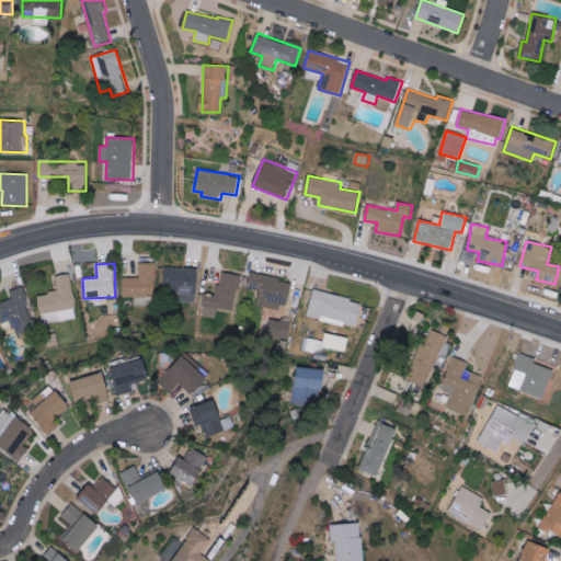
[(197,299),(198,268),(164,267),(163,298),(197,299)]
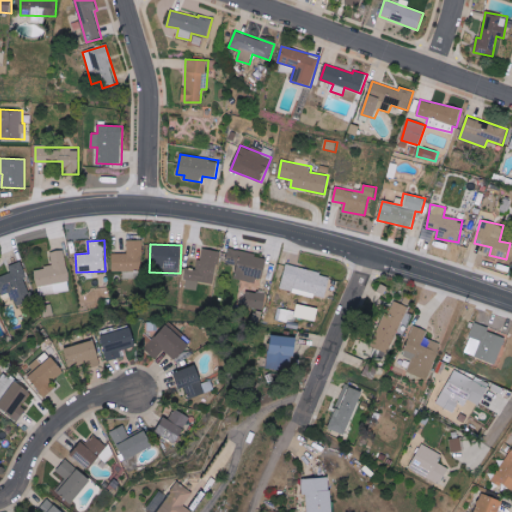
[(218,250),(201,249),(199,270),(187,269),(185,289),(197,290),(198,282),(215,283),(218,250)]
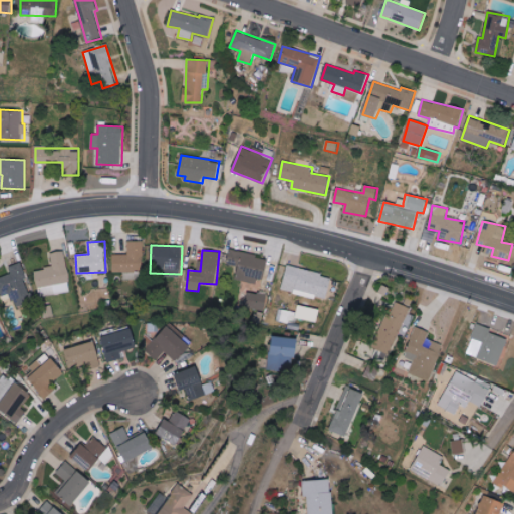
[(69,293),(65,251),(50,253),(52,268),(35,270),(38,296),(69,293)]
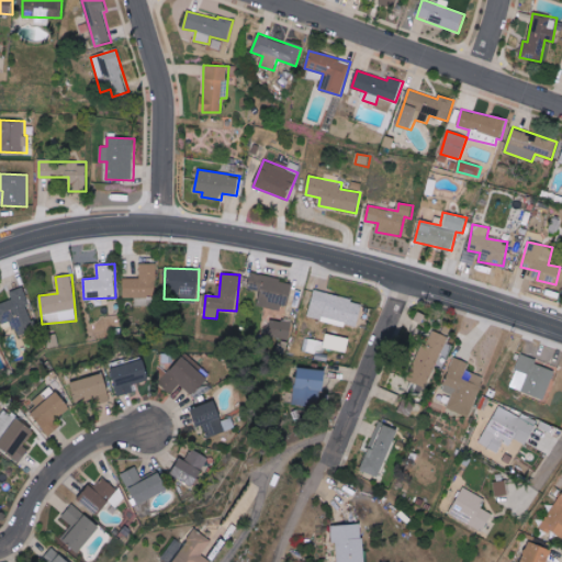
[(258,305),(289,310),(292,280),(250,274),(248,289),(260,291),(258,305)]
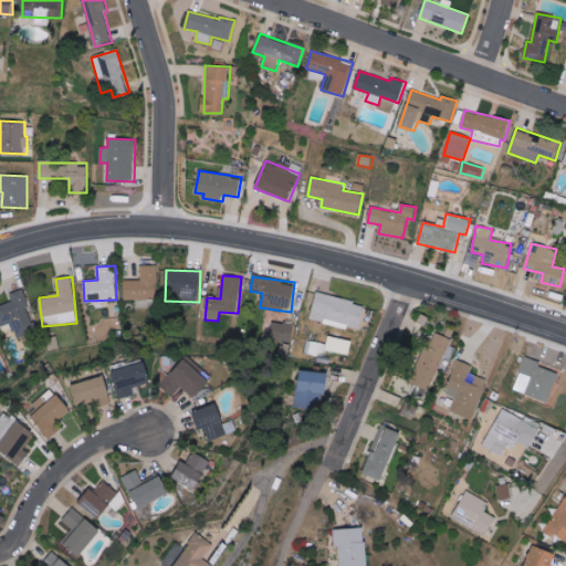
[(10,294),(12,301),(0,305),(0,325),(0,327),(11,323),(18,338),(37,331),(27,307),(30,306),(23,289),(10,294)]
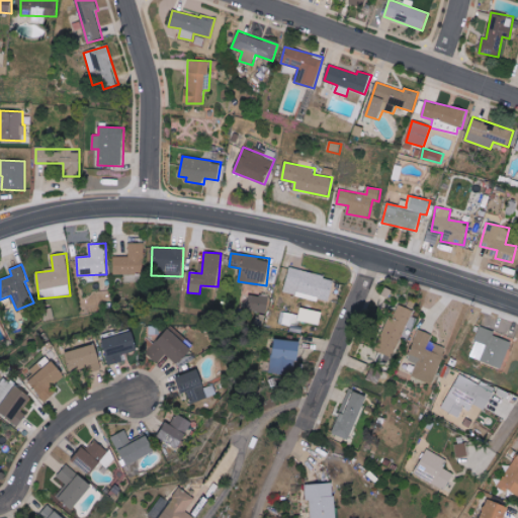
[(289,268),(283,292),(329,304),(335,279),(289,268)]
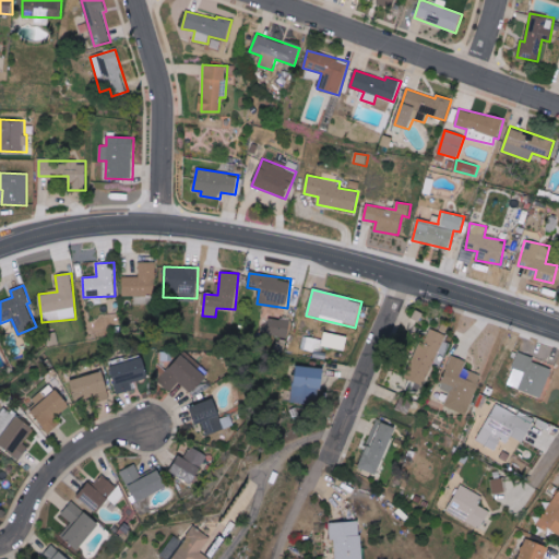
[(266,341),(288,343),(290,320),(269,318),(266,341)]
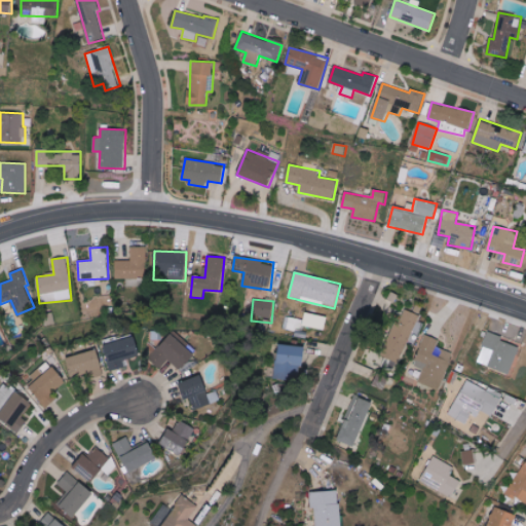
[(397,311),(381,357),(403,363),(417,317),(397,311)]
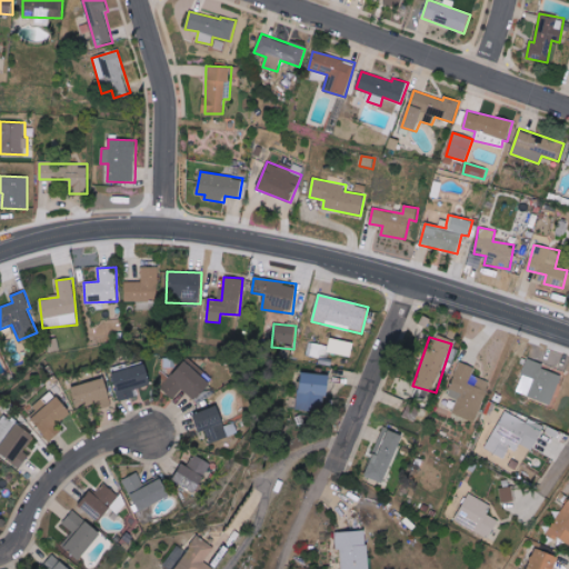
[(307,356),(327,359),(328,346),(308,343),(307,356)]
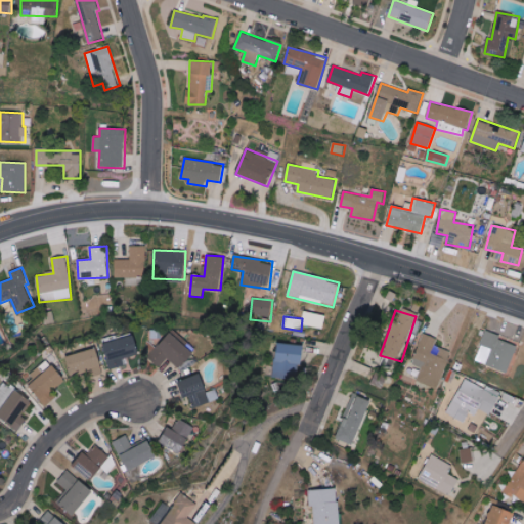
[(517,345),(498,340),(500,335),(485,330),(475,361),(509,373),(517,345)]
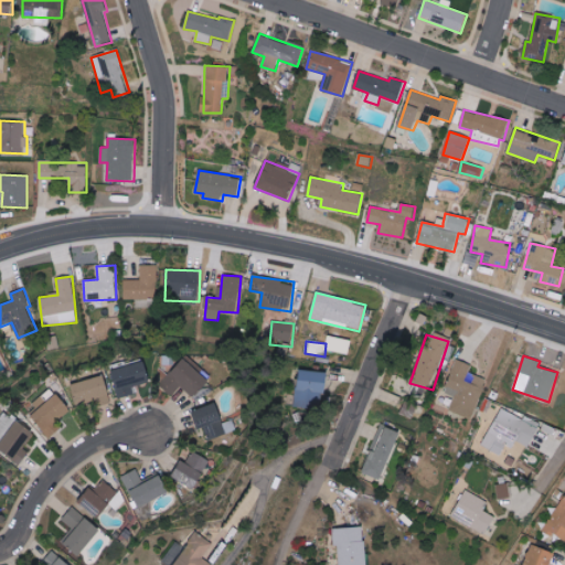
[(194,398),(210,381),(185,358),(162,383),(174,394),(181,386),(194,398)]
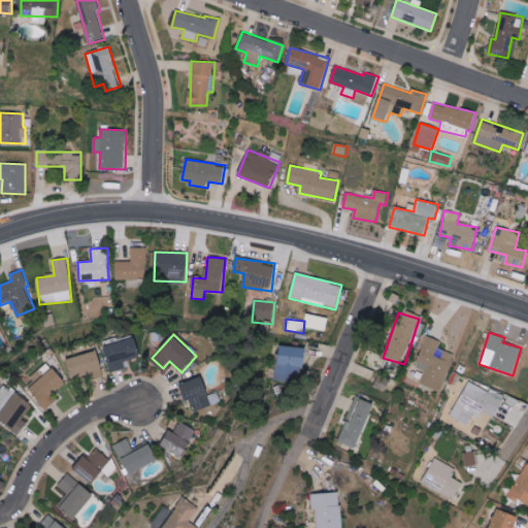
[(438,349),(441,341),(427,335),(417,365),(426,368),(420,385),(441,392),(455,355),(438,349)]
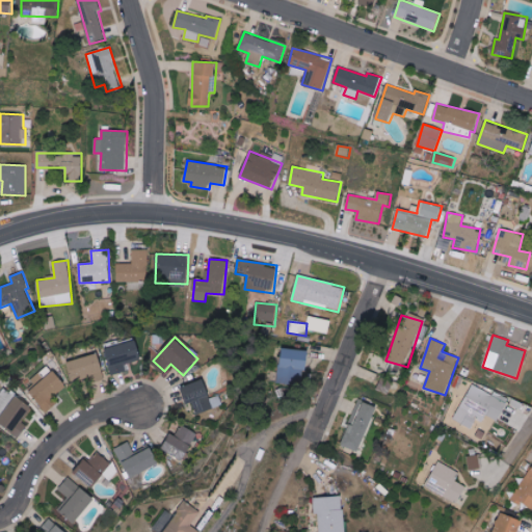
[(112,375),(127,371),(125,364),(142,358),(136,340),(104,349),(112,375)]
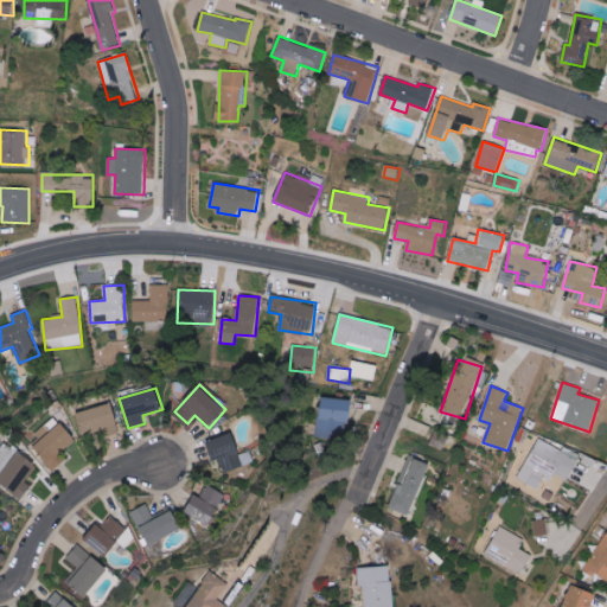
[(319,438),(345,438),(346,423),(352,423),(353,400),(320,398),(319,438)]
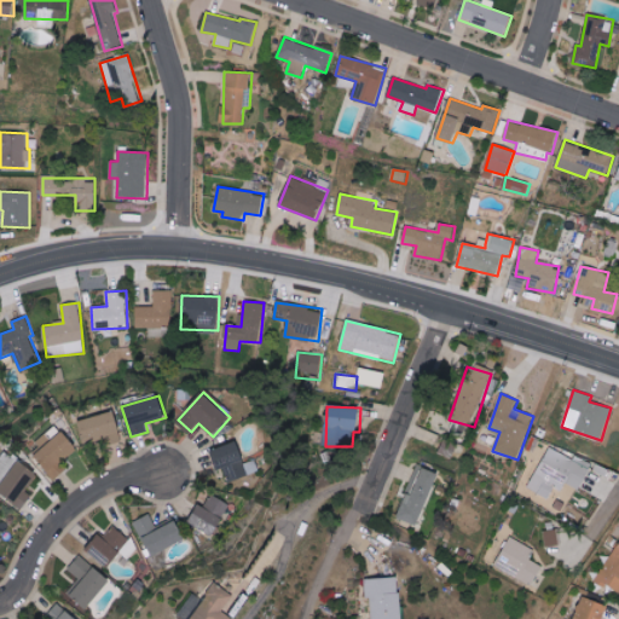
[(80,420),(86,446),(121,437),(115,411),(80,420)]
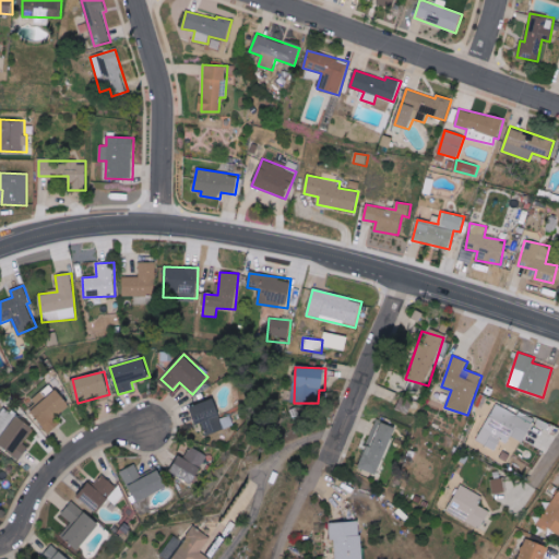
[(56,387),(44,395),(43,394),(28,406),(44,426),(70,405),(56,387)]
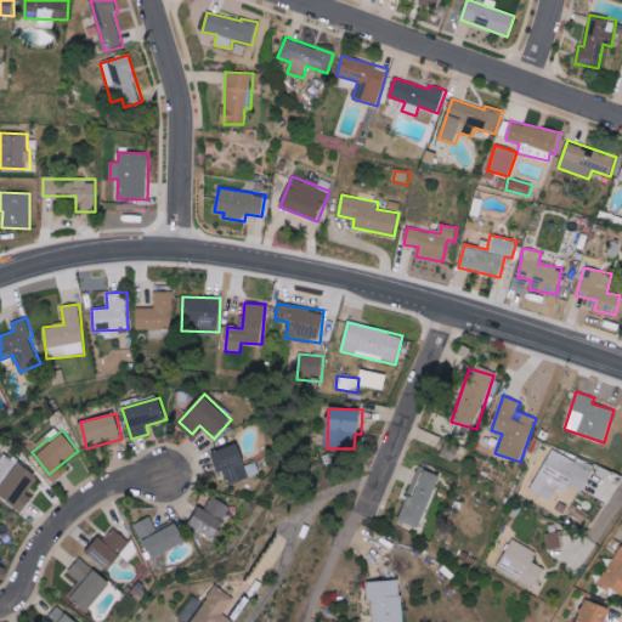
[(461,448),(447,441),(441,454),(454,462),(461,448)]
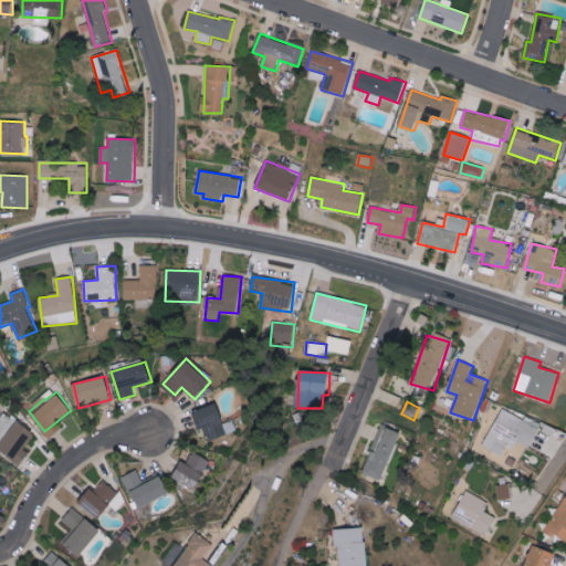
[(199,430),(207,428),(210,440),(238,432),(234,420),(224,422),(219,404),(194,411),(199,430)]
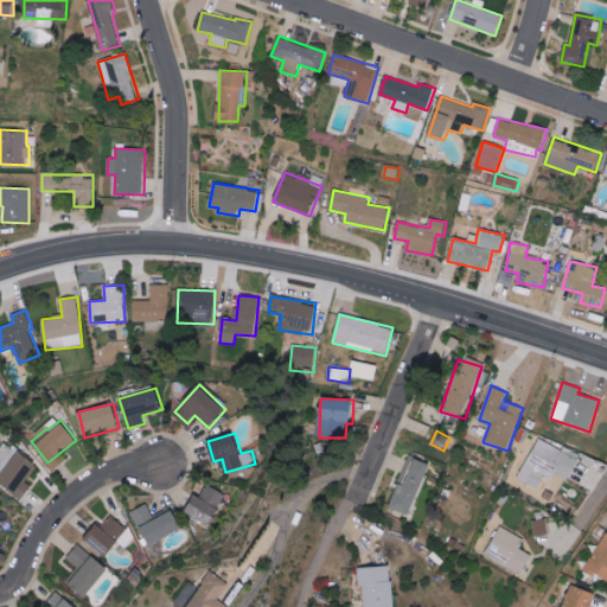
[(518,479),(538,489),(545,475),(553,479),(555,474),(569,480),(580,458),(540,438),(518,479)]
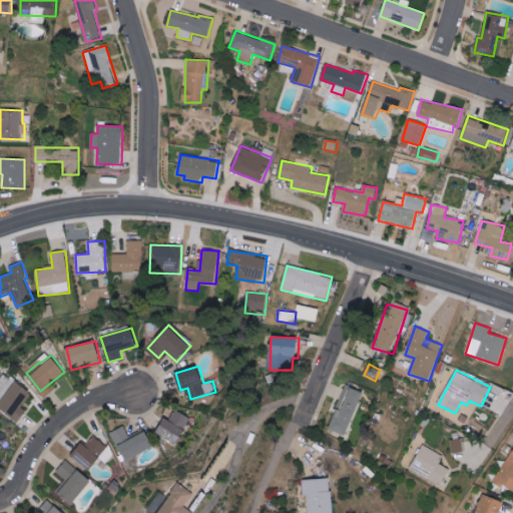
[(0,408),(20,421),(26,411),(20,407),(30,392),(3,374),(0,379),(0,408)]
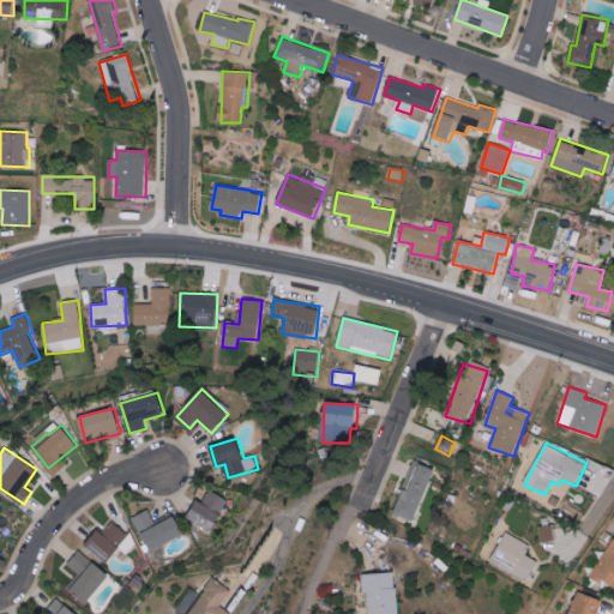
[(439,470),(416,461),(396,512),(417,522),(439,470)]
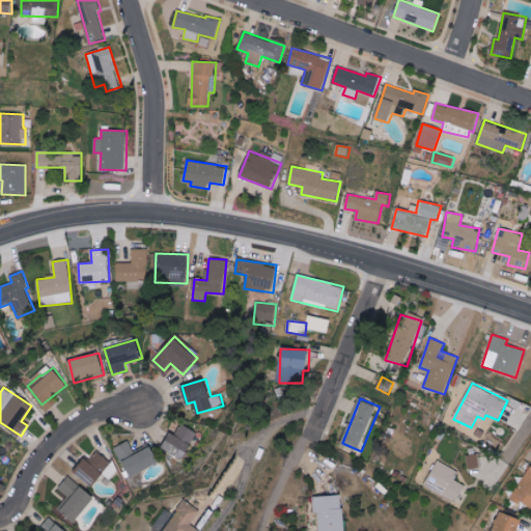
[(198,432),(183,424),(176,436),(170,432),(162,448),(184,459),(198,432)]
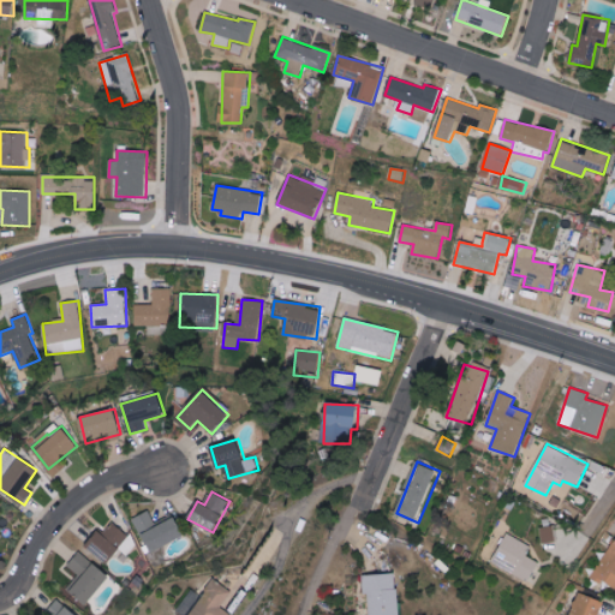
[(174,514),(155,524),(149,511),(133,518),(150,554),(185,537),(174,514)]
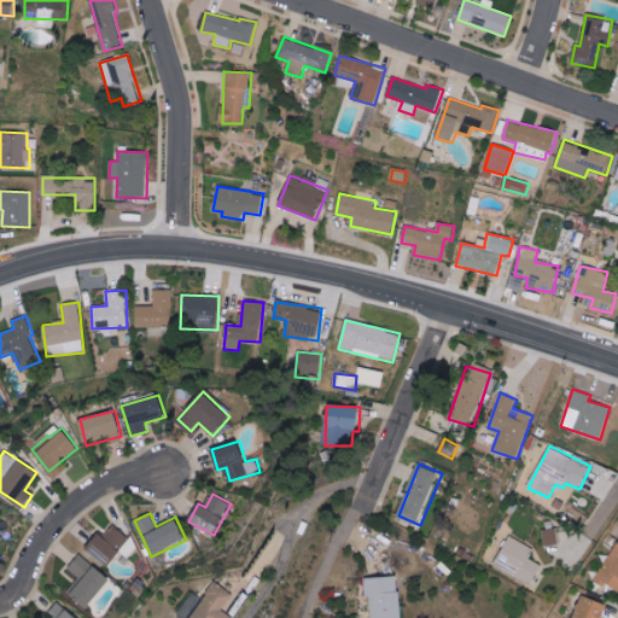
[(127,558),(138,547),(115,525),(104,537),(99,532),(85,547),(106,569),(121,553),(127,558)]
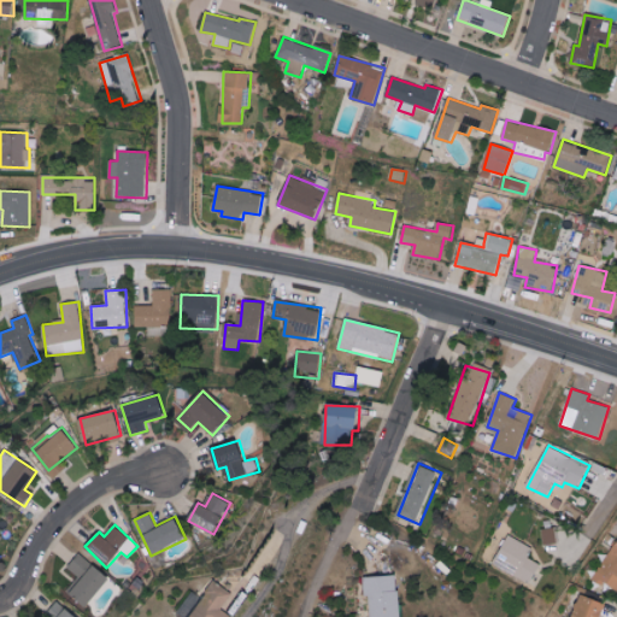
[(559,544),(557,527),(541,529),(544,546),(559,544)]
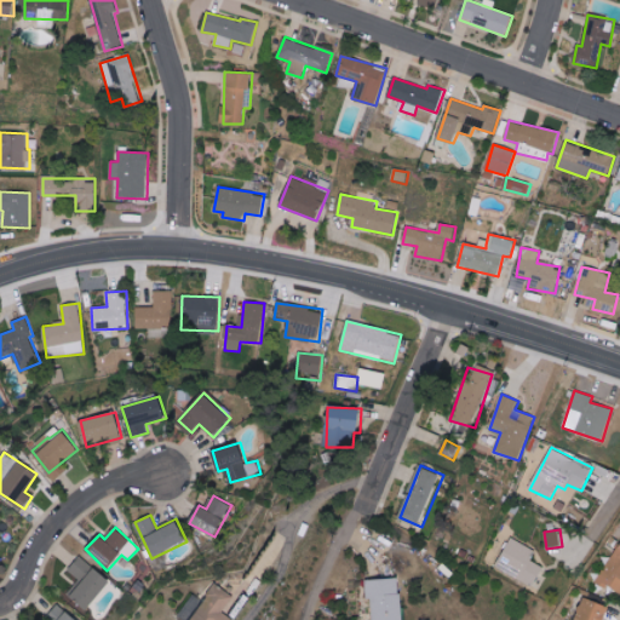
[(537,585),(544,566),(532,562),(537,550),(509,539),(497,569),(537,585)]
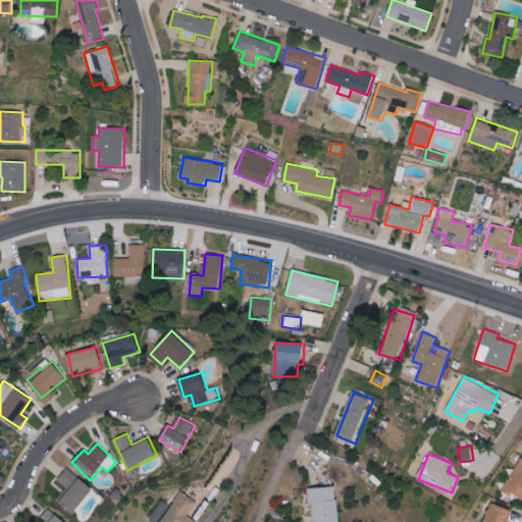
[(521,460),(502,491),(510,497),(512,492),(521,500),(521,460)]
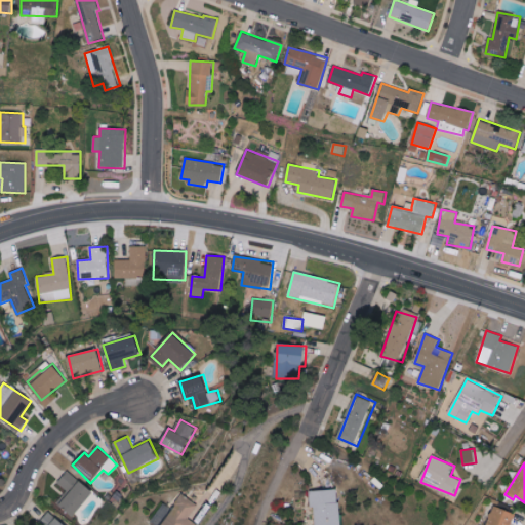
[(93,493),(68,471),(57,483),(67,491),(57,502),(74,517),(93,493)]
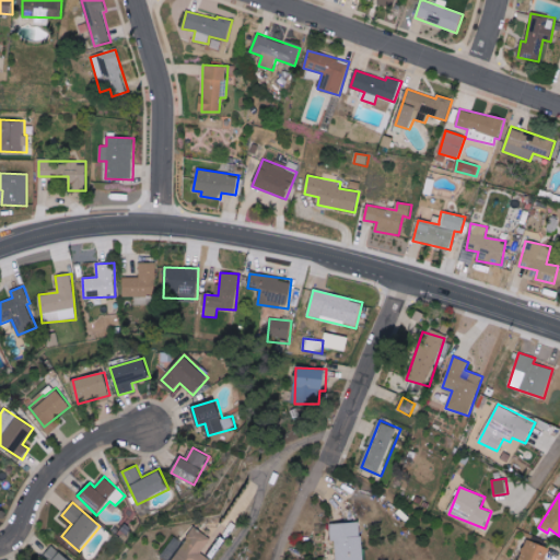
[(369,559),(368,522),(337,524),(338,540),(342,540),(343,559),(369,559)]
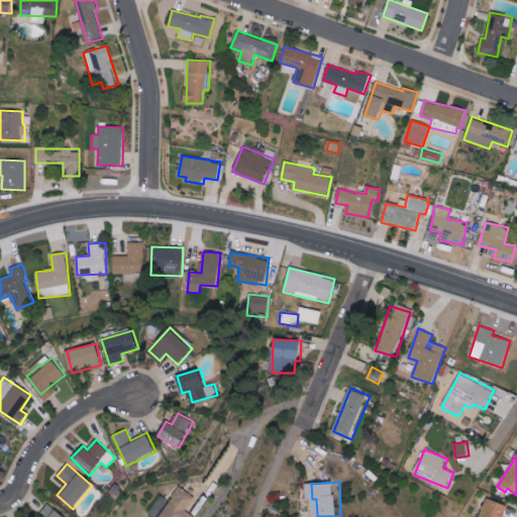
[(199,516),(200,516),(190,511),(199,497),(182,487),(163,516),(199,516)]
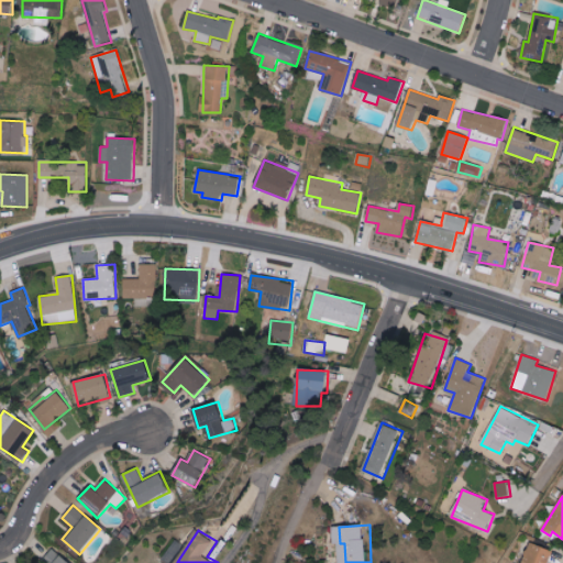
[(550,562),(554,551),(530,542),(522,562),(550,562)]
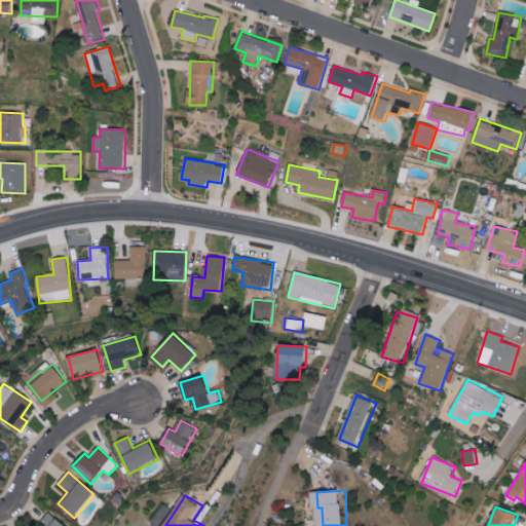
[(65,525),(50,513),(37,525),(65,525)]
